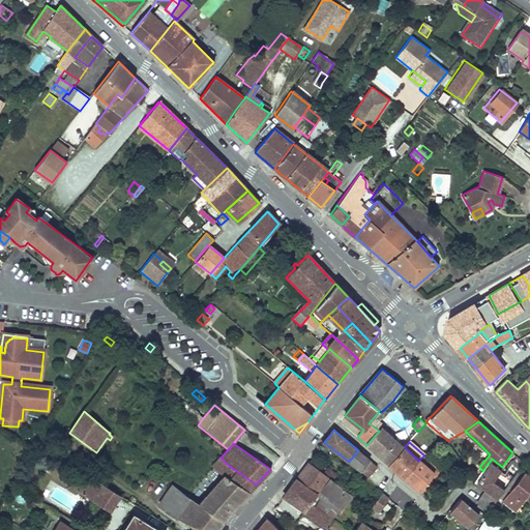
[(396,454),(388,465),(390,466),(403,477),(417,462),(418,461),(405,447),(396,454)]
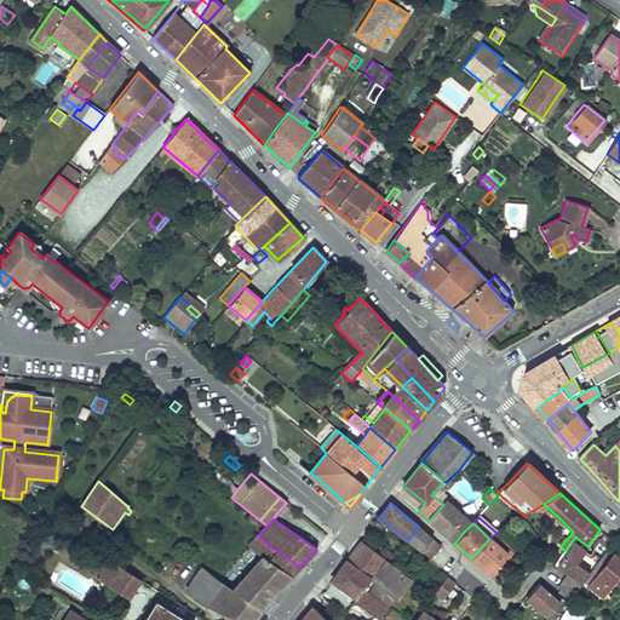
[(419,527),(408,540),(431,558),(441,547),(419,527)]
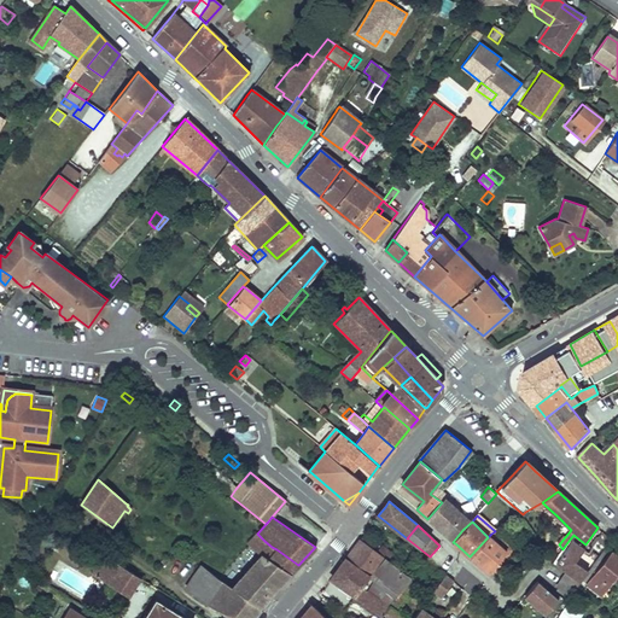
[(260,555),(232,588),(260,607),(290,575),(268,559),(277,549),(272,547),(264,541),(257,534),(252,538),(260,544),(254,551),(260,555)]
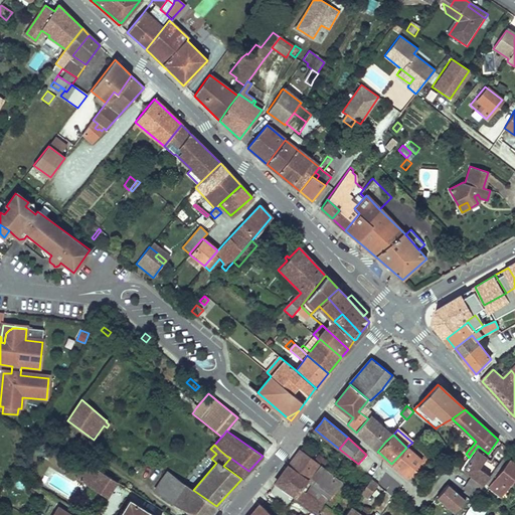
[(424,458),(409,445),(407,447),(406,448),(421,460),(424,458)]
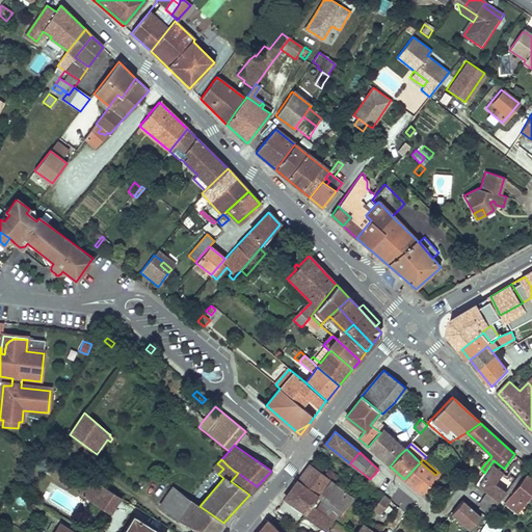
[(484,473),(476,484),(477,485),(488,494),(500,501),(502,499),(506,493),(495,483),(502,474),(502,471),(504,469),(494,460),(489,466),(484,473)]
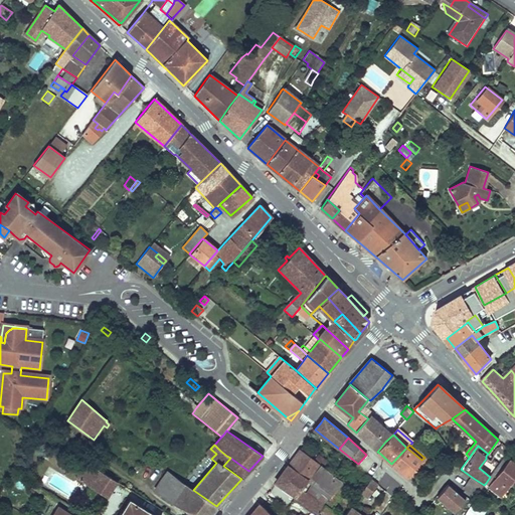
[(421,460),(406,448),(405,449),(391,464),(401,473),(407,478),(408,476),(421,461),(421,460)]
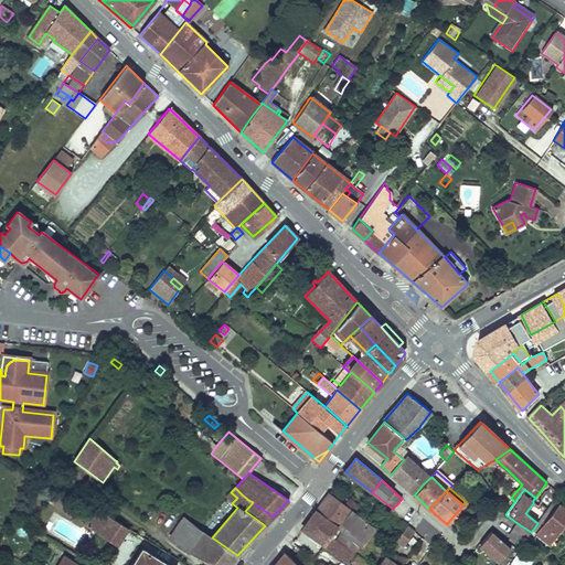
[(231,492),(226,498),(232,503),(237,498),(231,492)]
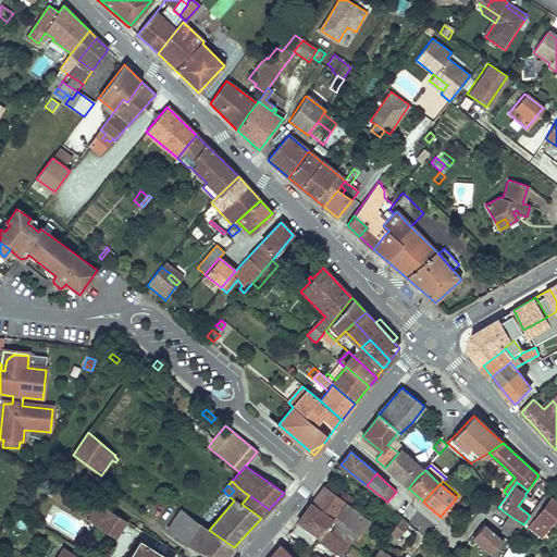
[(309,508),(299,522),(320,537),(326,530),(329,532),(332,529),(329,527),(333,521),(338,516),(343,519),(361,534),(370,521),(351,507),(341,498),(325,486),(309,508)]
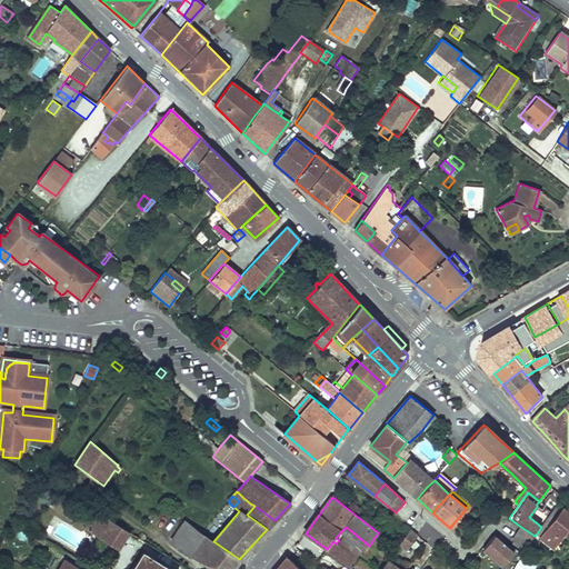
[(556,498),(545,513),(549,517),(558,505),(560,501),(556,498)]
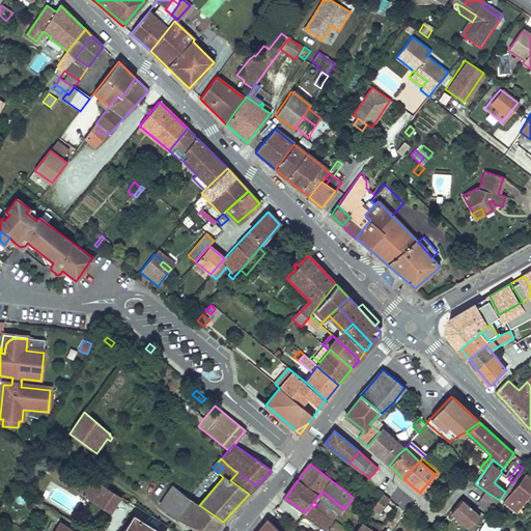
[(329,469),(325,475),(335,483),(339,477),(329,469)]
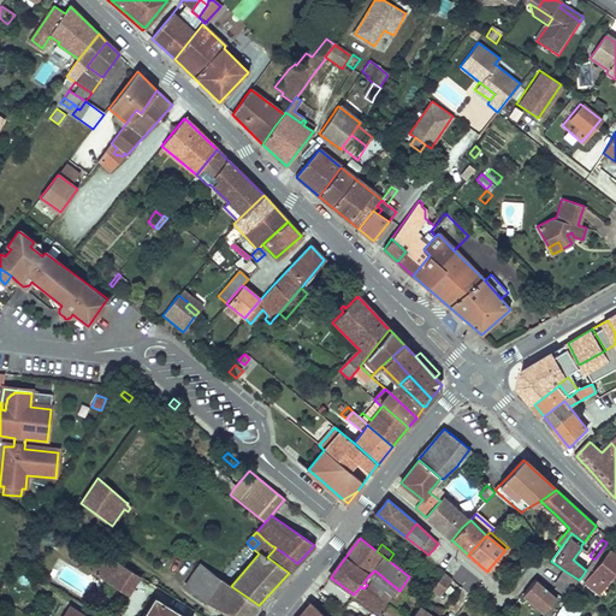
[(276,548),(267,557),(289,573),(297,563),(276,548)]
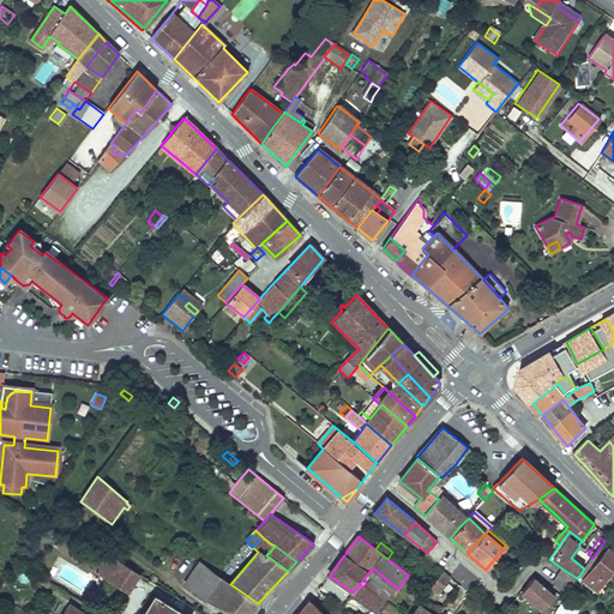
[(503,549),(487,567),(493,572),(511,549),(506,546),(503,548),(503,549)]
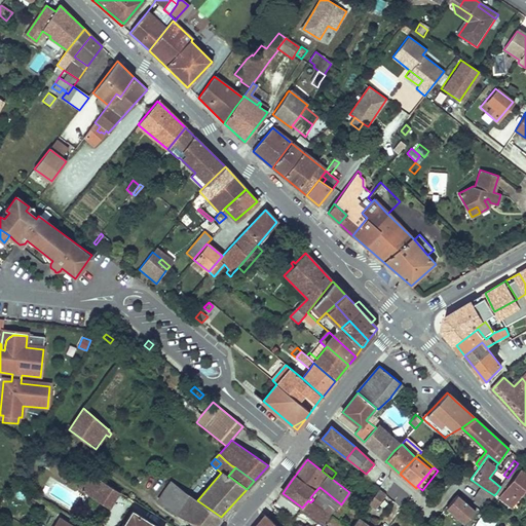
[(525,486),(525,473),(520,468),(499,496),(512,505),(525,486)]
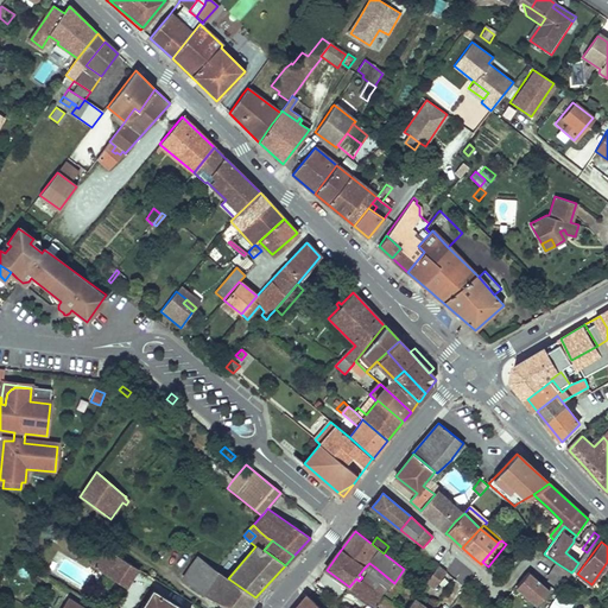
[(121,559),(105,549),(93,567),(125,588),(126,588),(137,569),(121,559)]
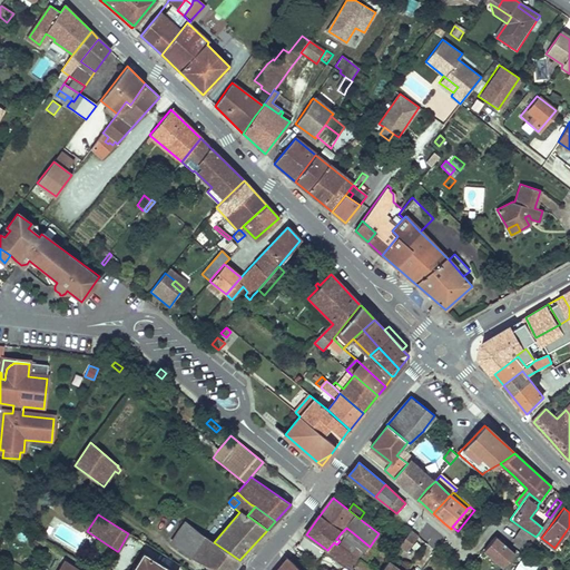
[(199,532),(185,521),(178,517),(175,521),(183,528),(172,543),(186,554),(186,556),(212,569),(232,569),(239,560),(214,542),(199,532)]
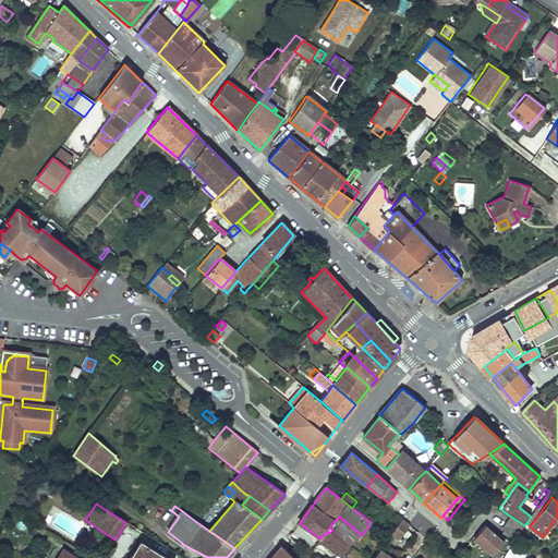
[(334,522),(338,525),(343,520),(339,517),(334,522)]
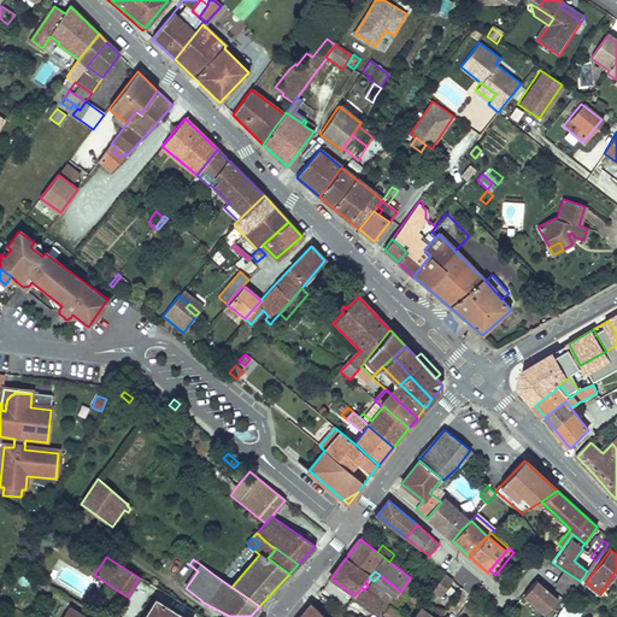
[(580,581),(566,573),(556,586),(557,589),(553,594),(559,598),(565,603),(570,595),(580,581)]
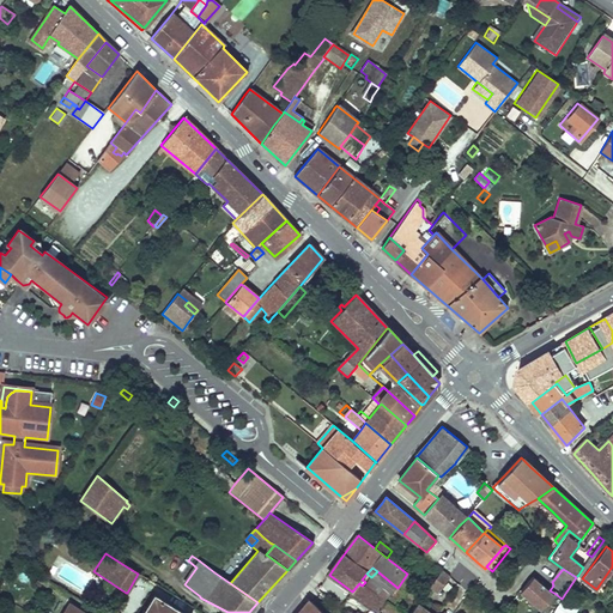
[(395,612),(399,611),(394,606),(414,580),(407,574),(398,588),(389,598),(386,602),(384,605),(380,610),(383,612),(395,612)]
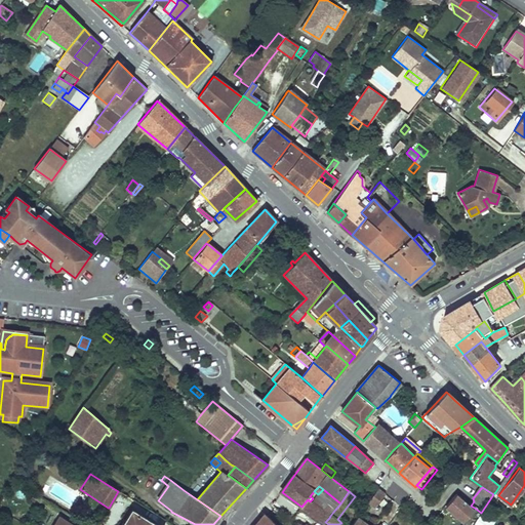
[(386,495),(379,491),(369,505),(375,508),(386,495)]
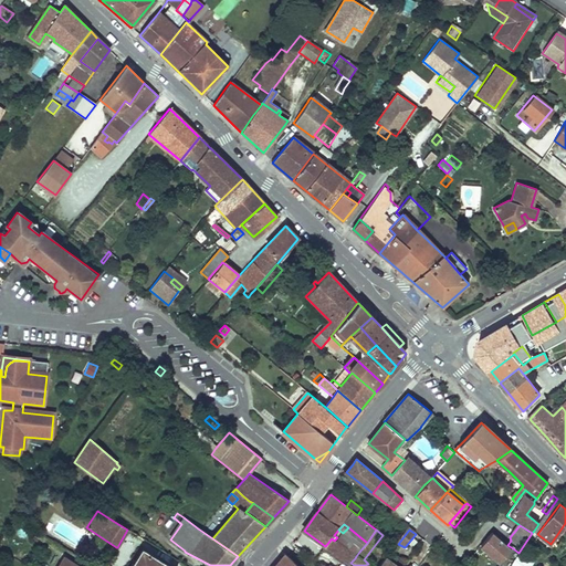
[(343,533),(339,537),(350,545),(354,541),(343,533)]
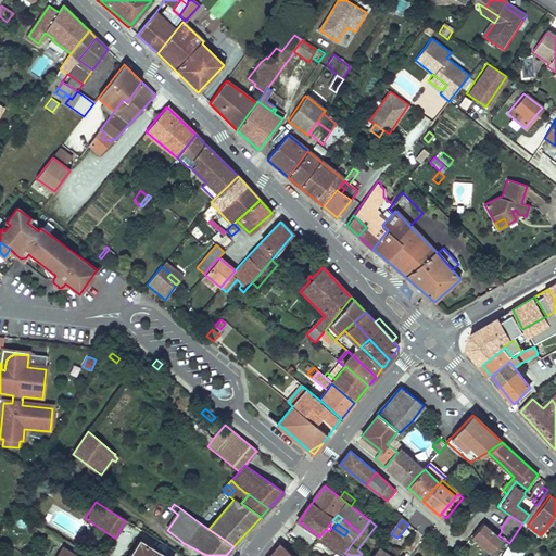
[(333,528),(330,533),(341,540),(344,535),(333,528)]
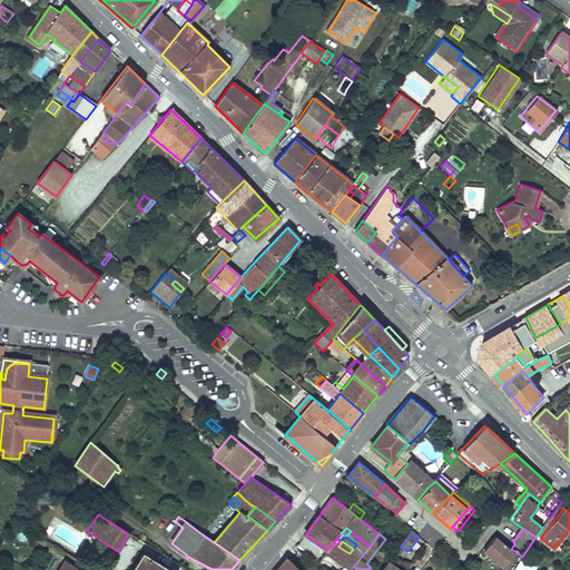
[(327,550),(325,553),(345,568),(342,569),(333,569),(332,569),(351,569),(353,567),(357,562),(359,560),(350,553),(338,547),(336,544),(334,542),(327,550)]
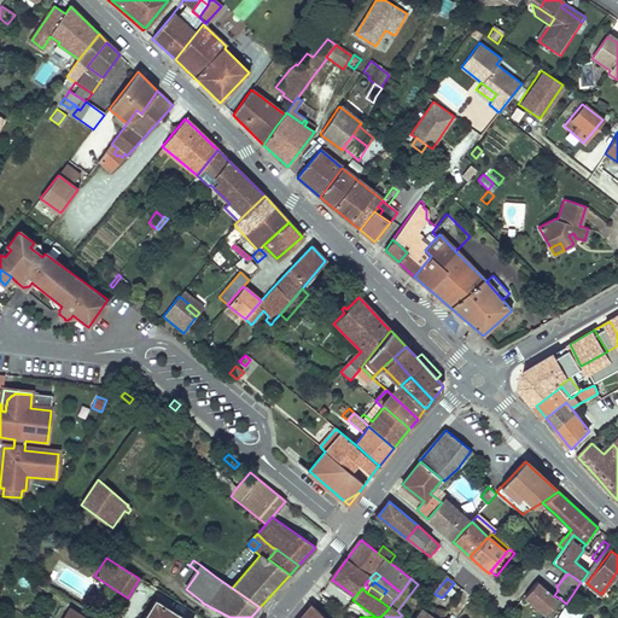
[(383,595),(379,600),(389,607),(392,602),(383,595)]
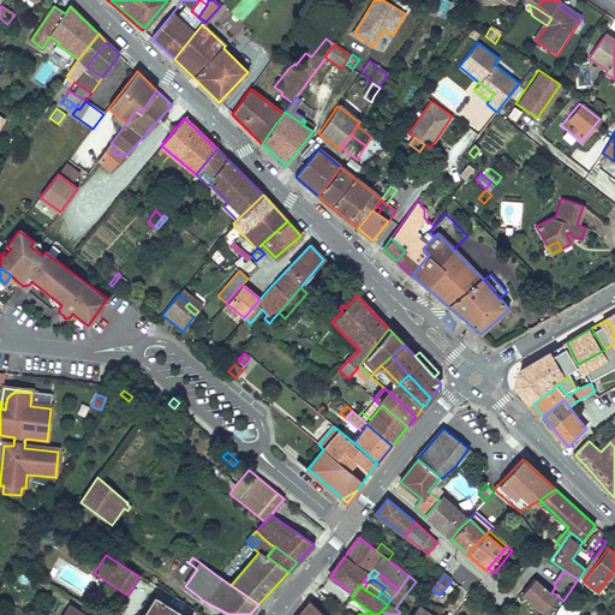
[(563,601),(553,614),(575,614),(584,604),(568,593),(563,601)]
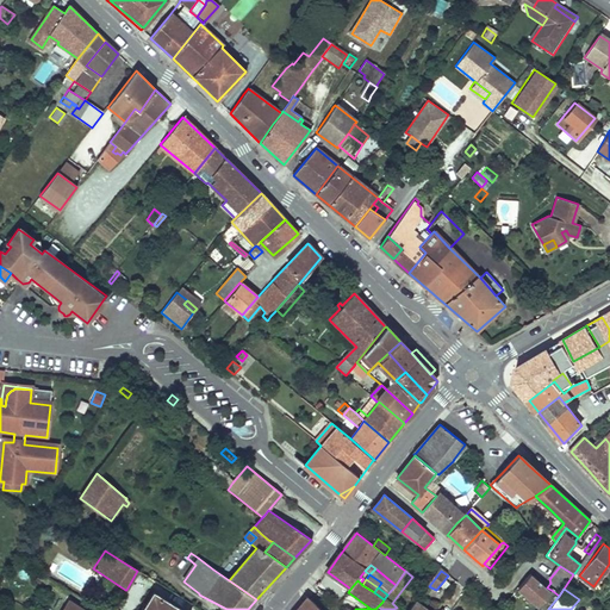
[(540,609),(548,609),(559,596),(553,591),(540,609)]
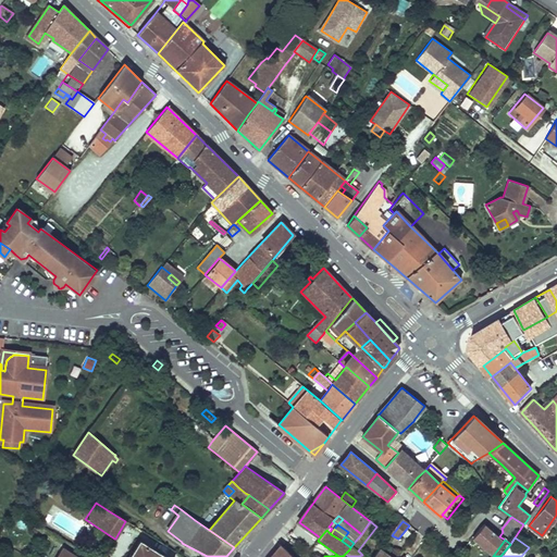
[(164,556),(139,541),(128,556),(164,556)]
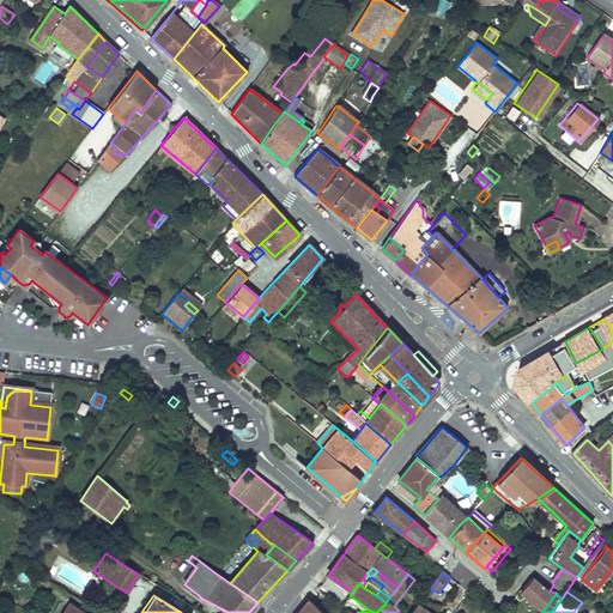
[(298,612),(322,612),(309,600),(298,612)]
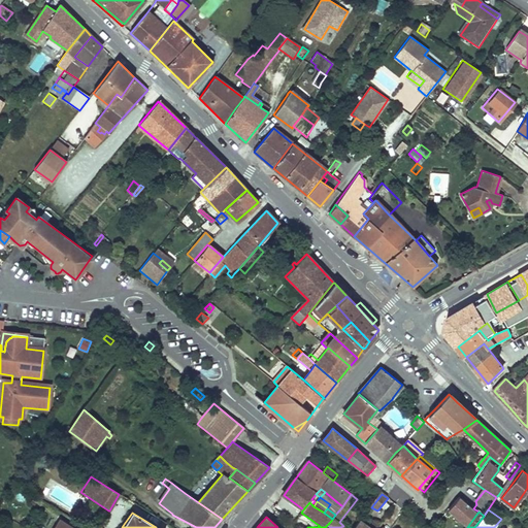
[(52,527),(85,527),(84,527),(71,527),(57,519),(52,527)]
